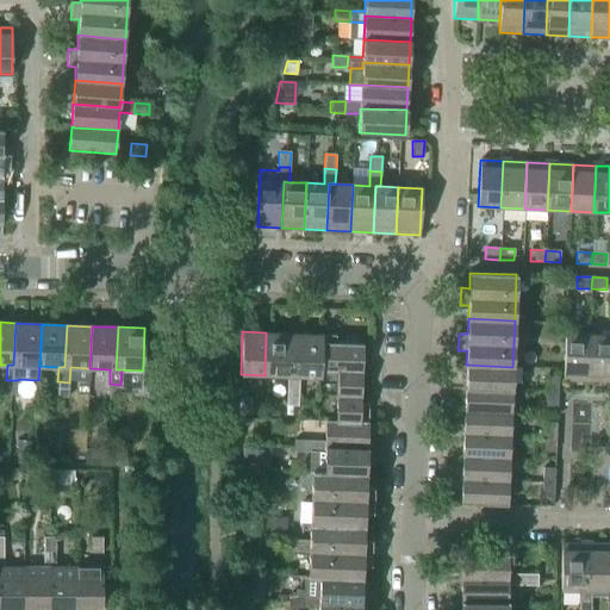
[(265,375),(287,377),(293,377),(296,334),(266,332),(265,375)]
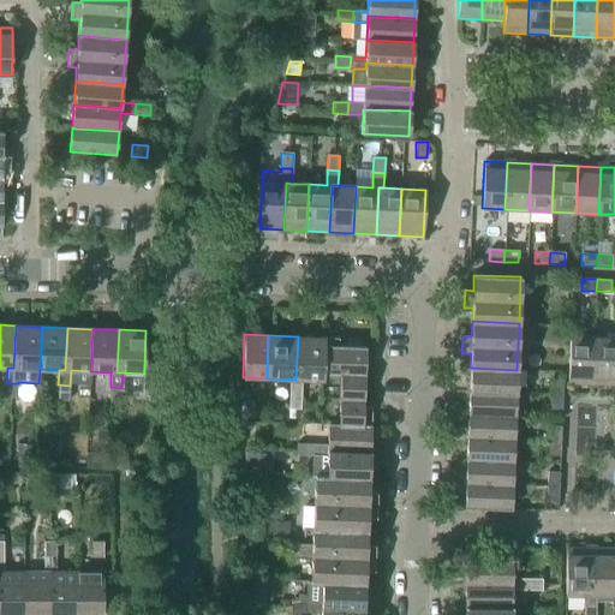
[(323,381),(323,375),(322,374),(322,366),(324,338),(298,336),(296,380),(290,380),(290,394),(302,394),(302,380),(323,381)]
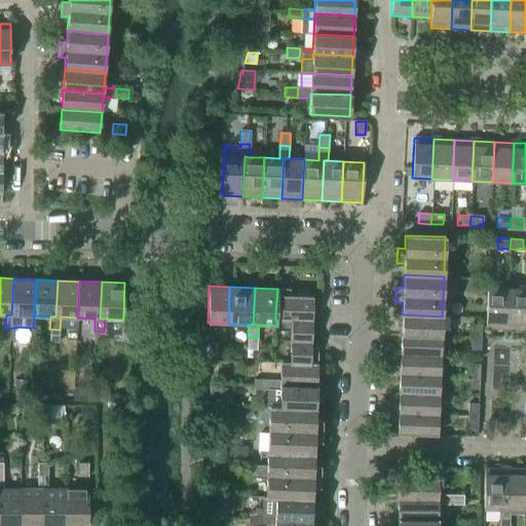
[(486,328),(505,329),(508,289),(487,288),(486,328)]
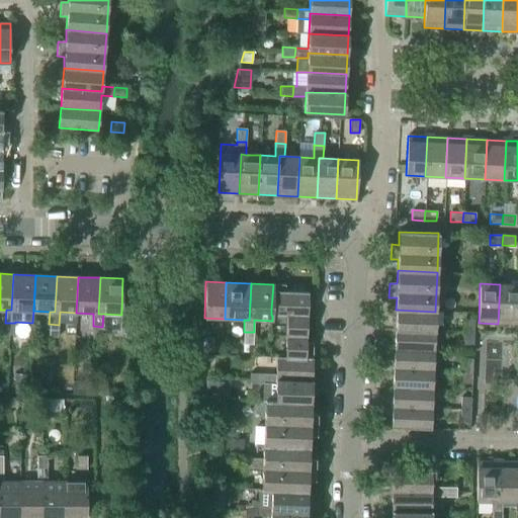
[(272,316),(286,316),(307,318),(308,292),(285,291),(285,284),(273,284),(271,309),(271,315),(272,316)]
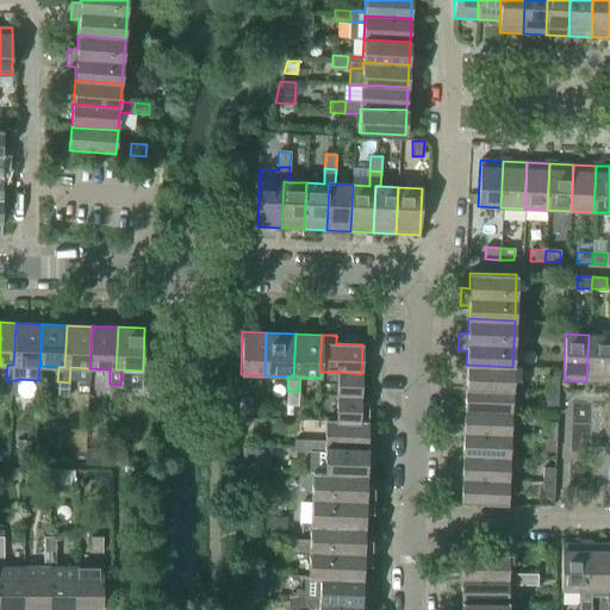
[(586,381),(609,381),(609,335),(589,335),(586,381)]
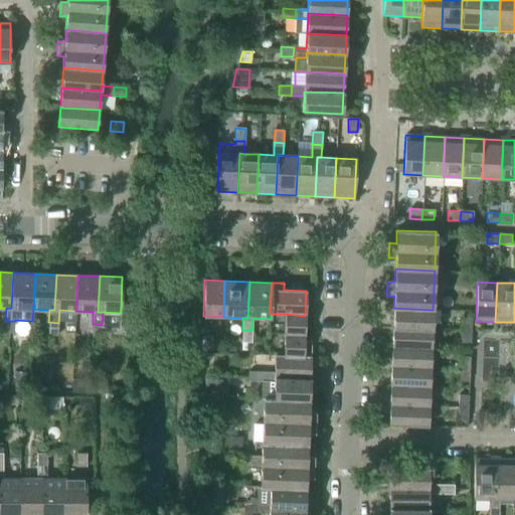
[(393,308),(392,328),(433,329),(433,310),(393,308)]
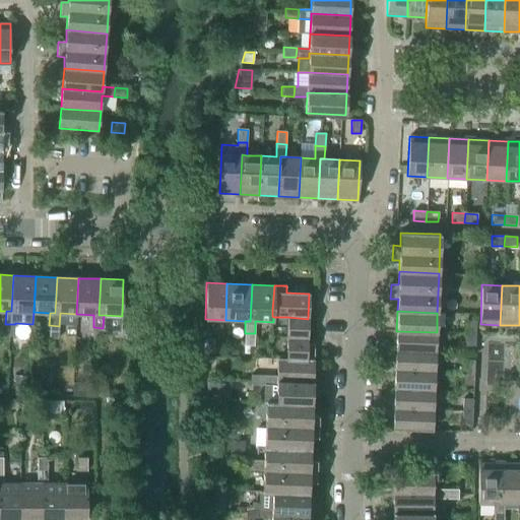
[(277,359),(277,364),(313,366),(314,344),(307,343),(308,319),(287,317),(286,359),(277,359)]
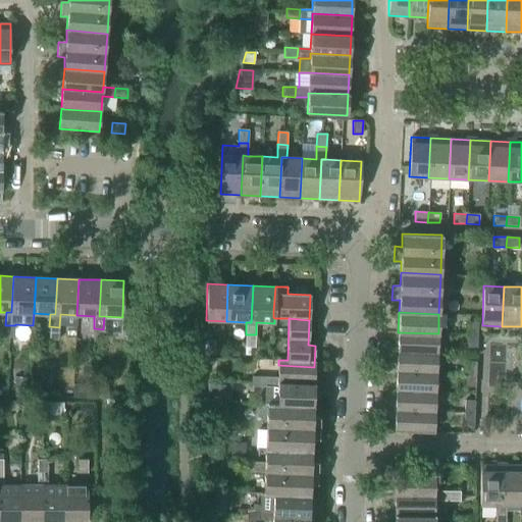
[(468,322),(468,334),(477,335),(478,322),(468,322)]
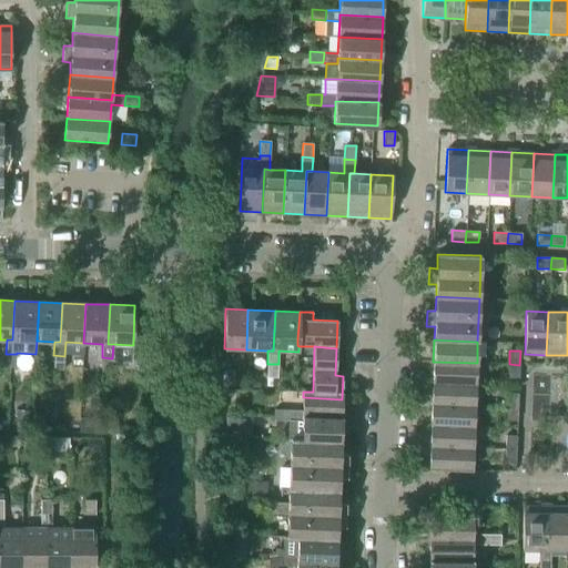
[(17,354),(6,354),(6,367),(16,368),(17,354)]
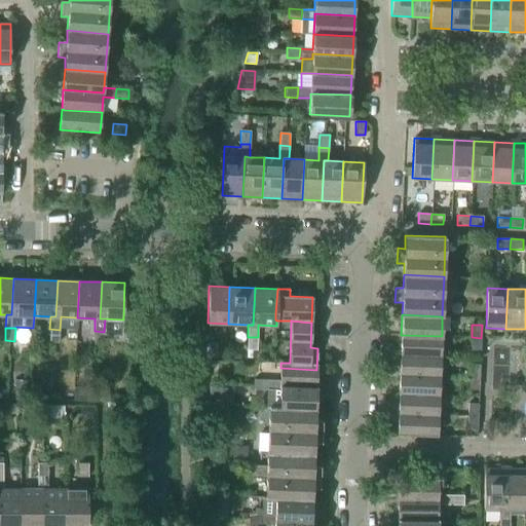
[(60,330),(49,329),(49,342),(59,342),(60,330)]
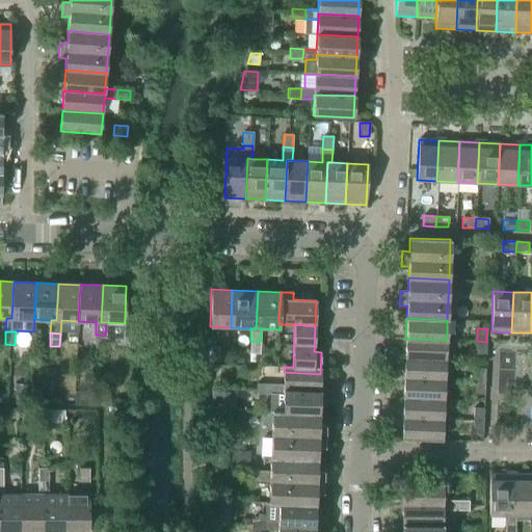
[(105,336),(96,335),(95,348),(105,348),(105,336)]
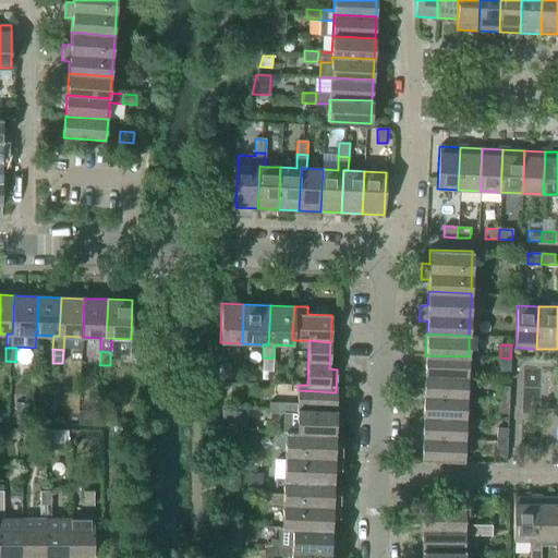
[(425,355),(425,376),(468,378),(469,356),(425,355)]
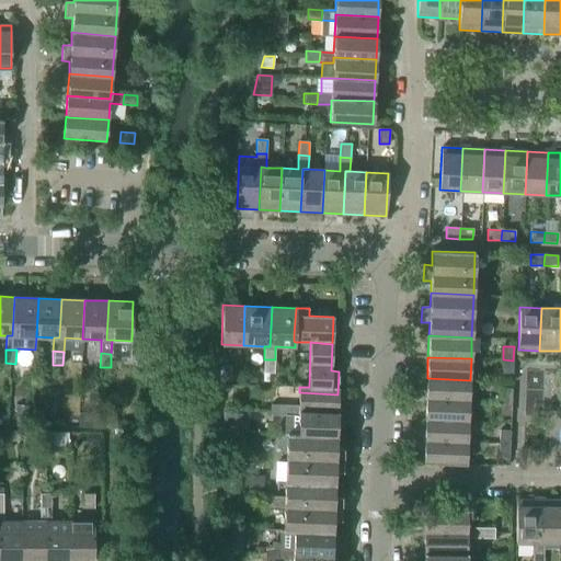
[(275,359),(264,359),(263,373),(274,374),(275,359)]
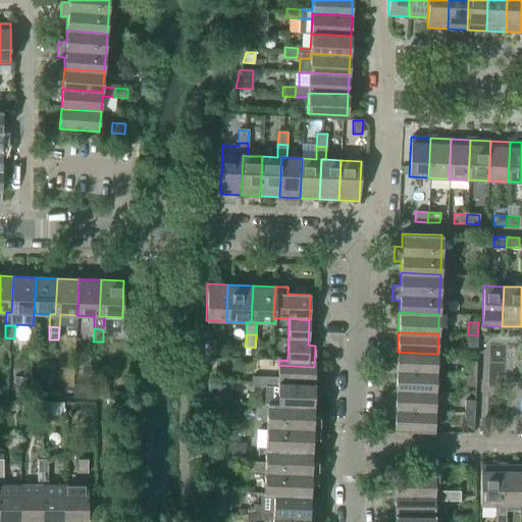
[(477,335),(468,334),(467,348),(477,348),(477,335)]
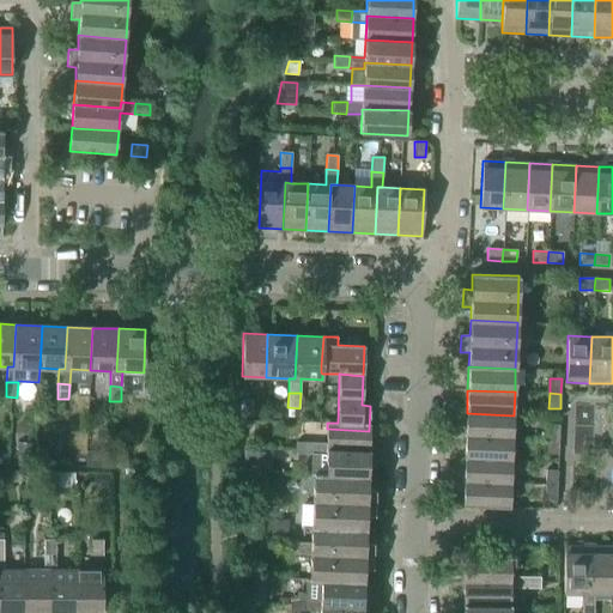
[(241,416),(252,417),(253,400),(241,400),(241,416)]
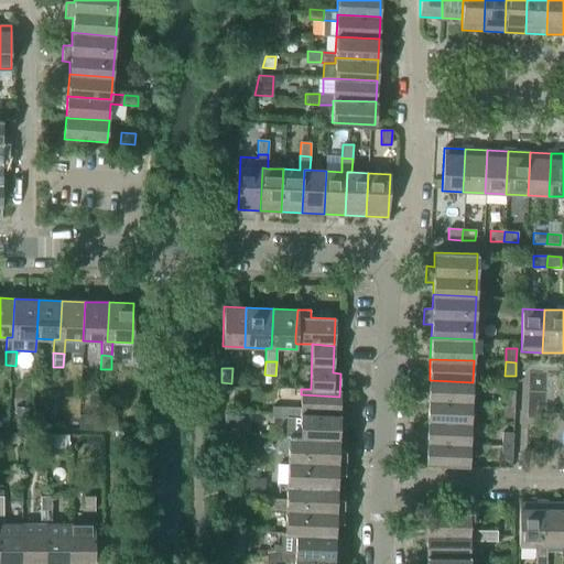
[(430,380),(429,401),(472,403),(473,382),(430,380)]
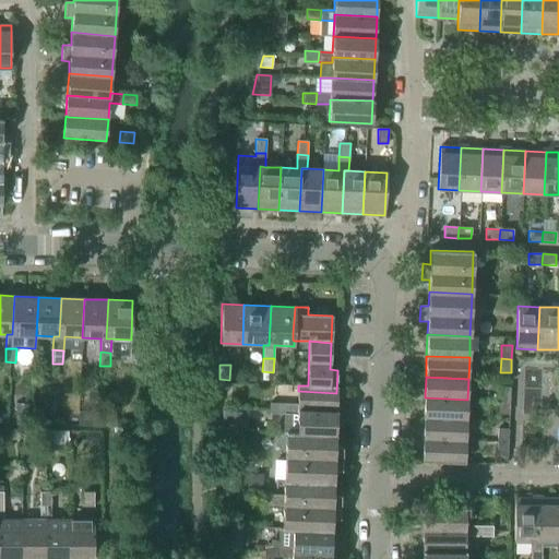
[(499,387),(499,401),(510,401),(510,388),(499,387)]
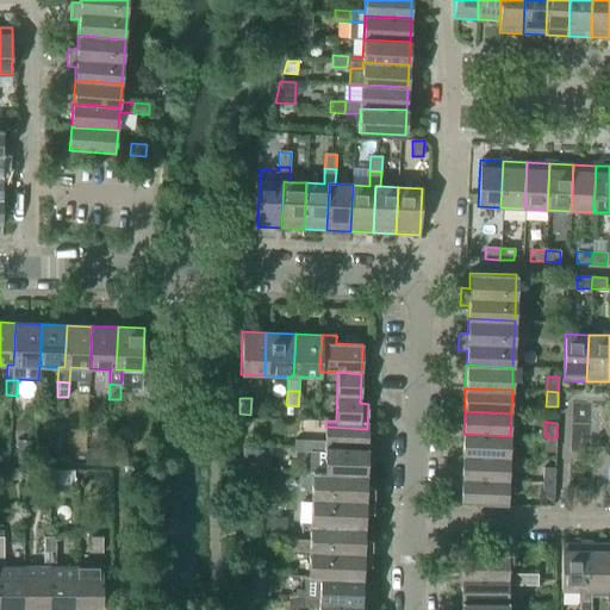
[(325,427),(324,441),(324,447),(367,449),(367,429),(325,427)]
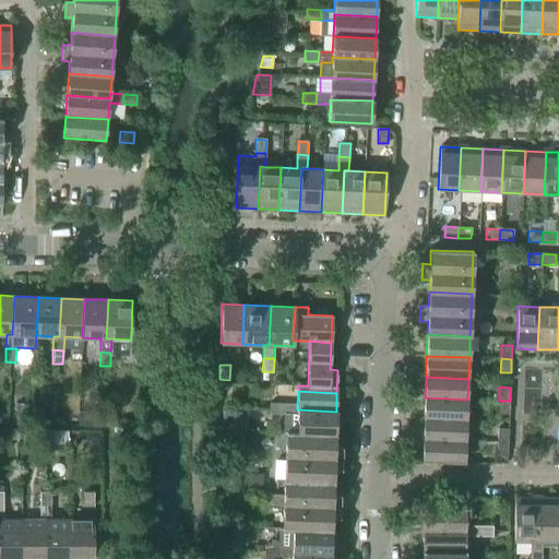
[(425,397),(424,418),(466,420),(467,400),(425,397)]
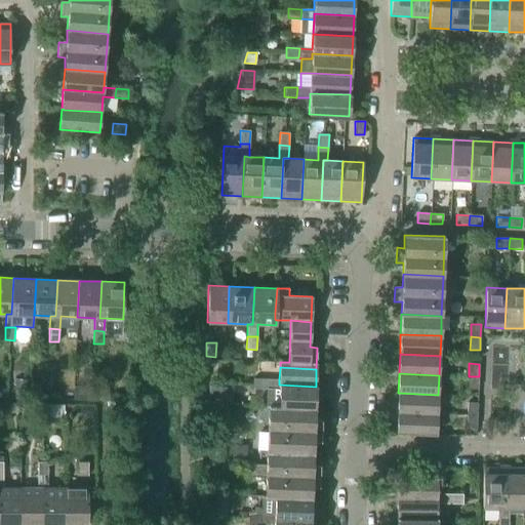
[(74,374),(62,374),(62,387),(74,387),(74,374)]
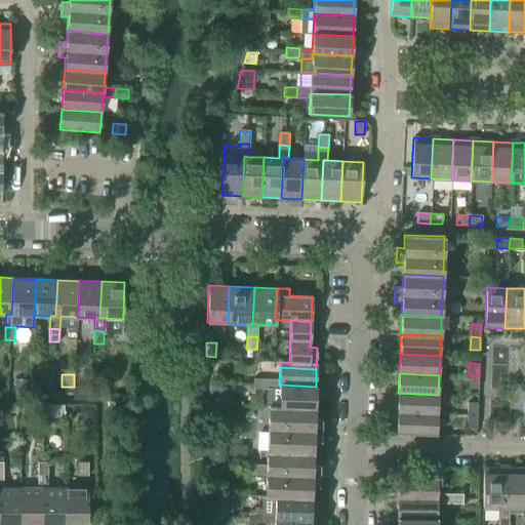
[(479,376),(469,376),(469,389),(478,389),(479,376)]
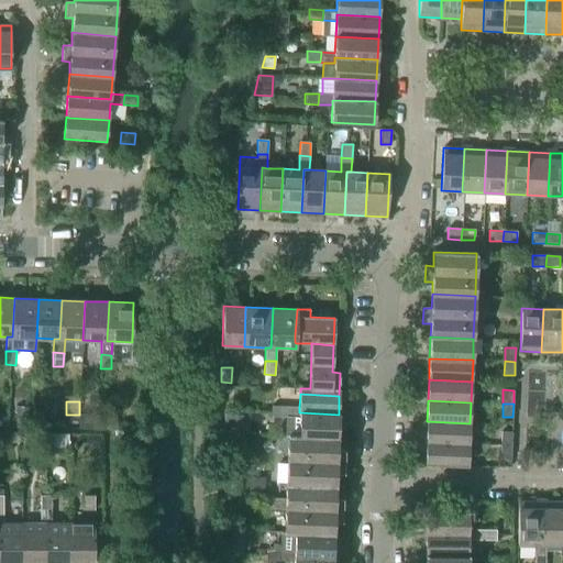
[(272,417),(286,418),(286,407),(273,406),(272,417)]
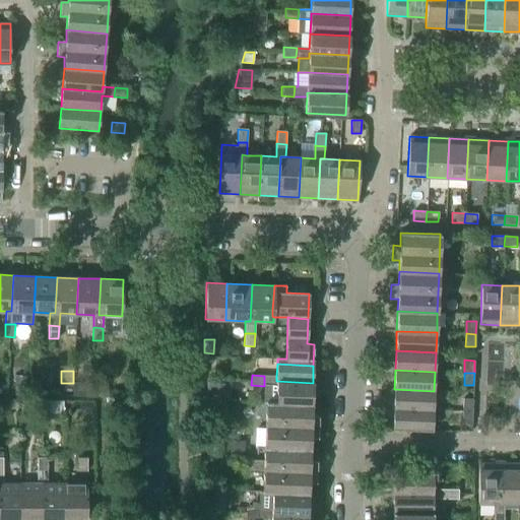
[(266,401),(266,406),(312,408),(313,383),(276,381),(276,376),(264,376),(264,386),(263,401),(266,401)]
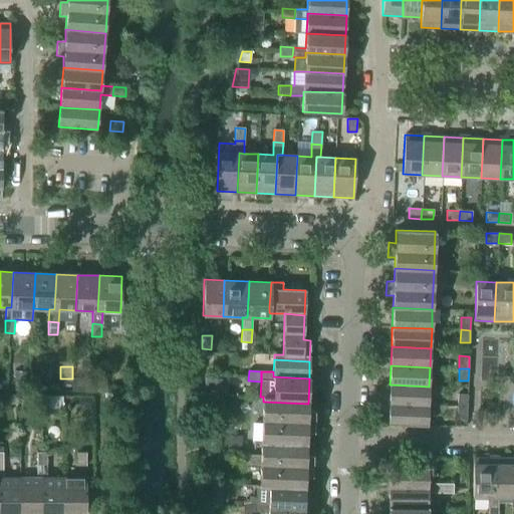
[(30,375),(30,391),(39,391),(39,378),(39,375),(30,375)]
